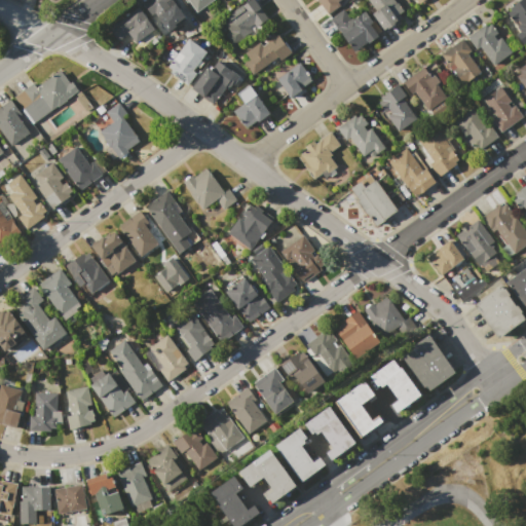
[(142,3),(146,0),(171,0),(172,1),(168,3),(172,7),(175,4),(185,19),(167,31),(155,13),(151,16),(142,3)]
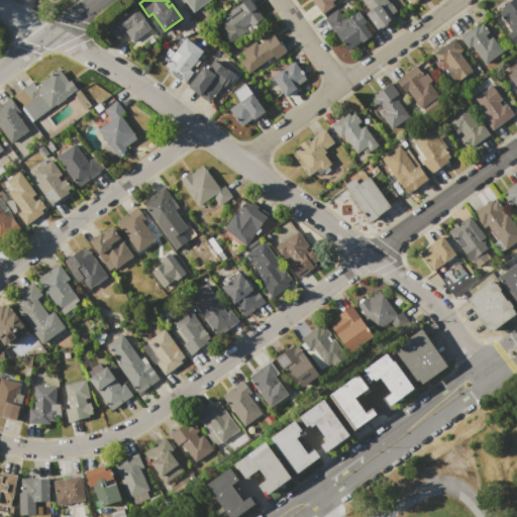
[(207,0),(193,11),(185,0),(207,0)]
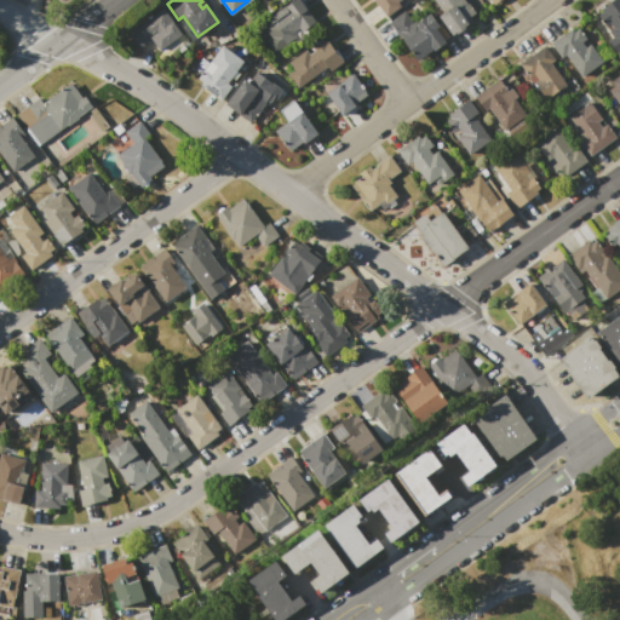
[(292,0),(297,0),(311,19),(293,32),(297,35),(273,52),(264,40),(270,36),(264,28),(268,24),(265,19),(292,0)]
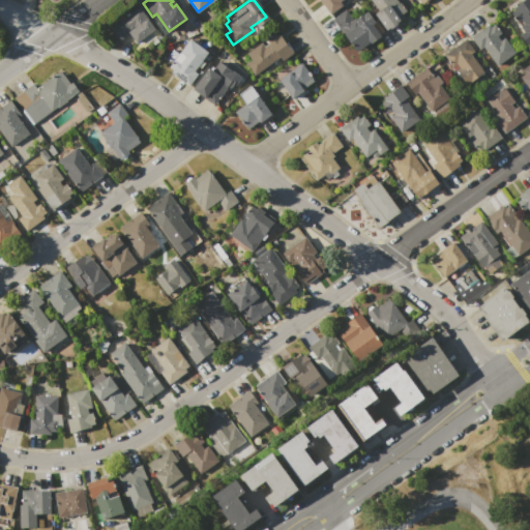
[(330,15),(319,0),(346,0),(342,3),(343,5),(330,15)]
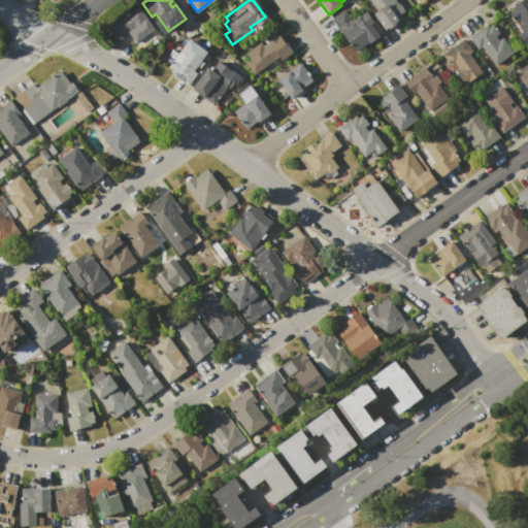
[(407,15),(389,29),(388,28),(386,30),(373,12),(376,10),(369,0),(401,0),(404,4),(401,5),(405,11),(404,11),(407,15)]
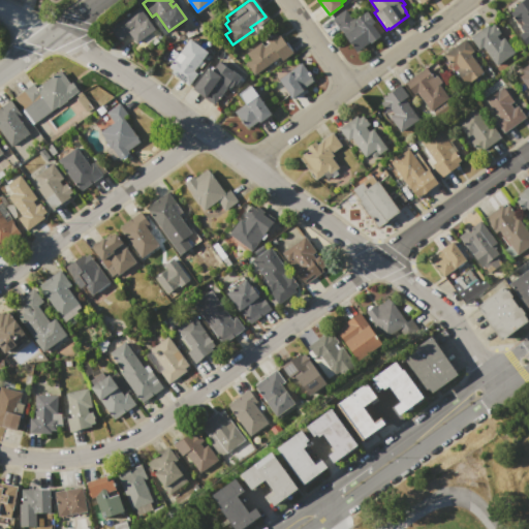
[(510,7),(521,0),(528,0),(528,40),(525,43),(519,35),(523,32),(520,27),(523,25),(520,20),(517,22),(510,12),(514,10),(510,7)]
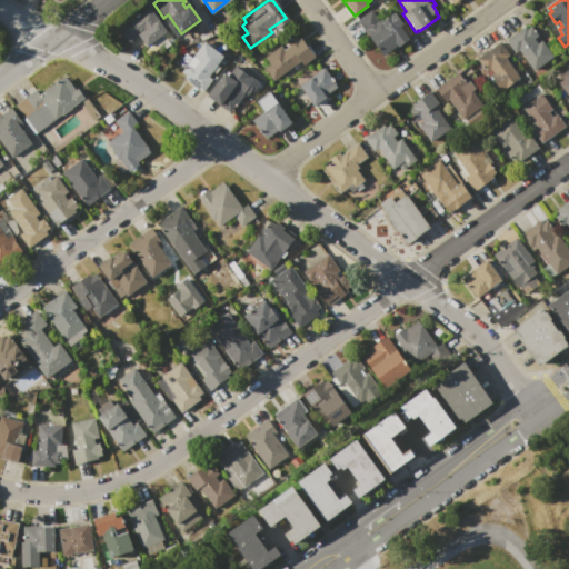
[(118,29),(149,7),(167,31),(146,47),(138,37),(127,46),(119,35),(121,33),(118,29)]
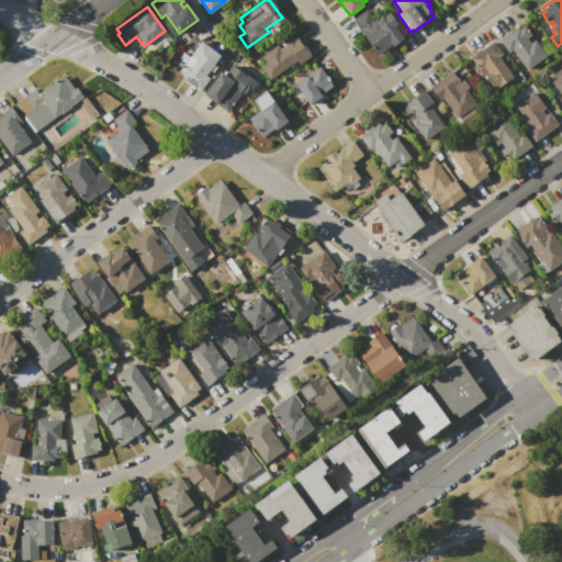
[(378,55),(352,20),(367,10),(375,22),(390,11),(398,23),(395,25),(404,38),(394,46),(393,44),(378,55)]
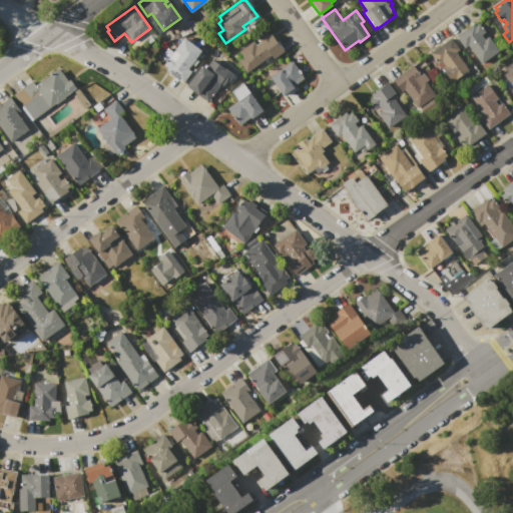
[(500,51),(481,64),(468,45),(464,47),(456,36),(473,23),(475,26),(478,24),(482,29),(484,28),(486,31),(481,35),(484,39),(489,36),(500,51)]
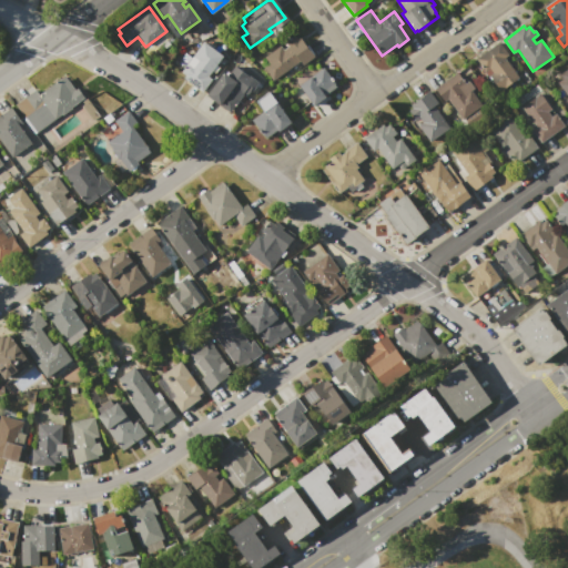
[(314,56),(301,64),(298,62),(272,81),(257,61),(280,46),(283,50),(287,47),(284,42),(294,34),(297,39),(301,37),(314,56)]
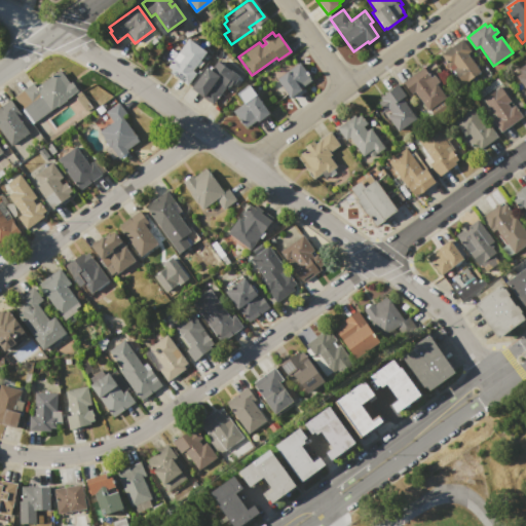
[(187,84),(182,81),(185,76),(179,72),(177,74),(176,73),(174,75),(165,70),(173,60),(166,57),(172,49),(177,53),(187,38),(205,51),(192,70),(195,72),(187,84)]
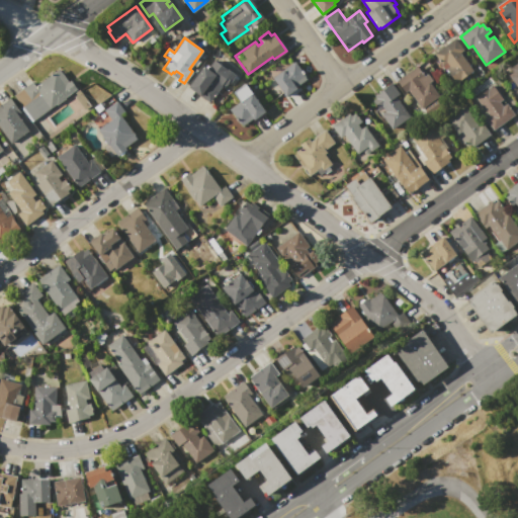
[(454,38),(463,51),(461,53),(473,70),(455,83),(446,70),(444,71),(440,65),(441,64),(434,54),(454,38)]
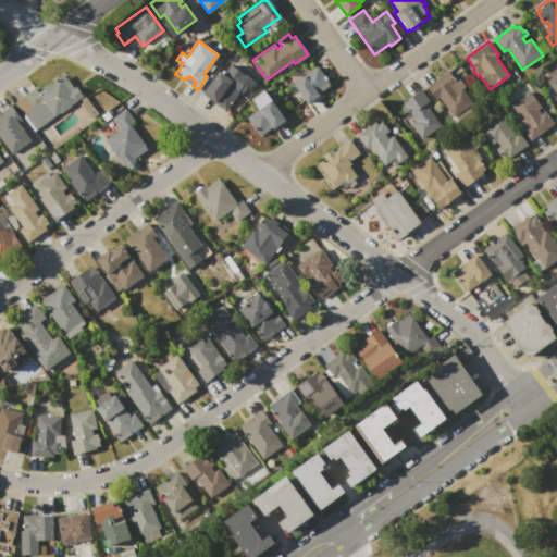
[(223,109),(200,93),(218,69),(221,71),(227,63),(246,76),(223,109)]
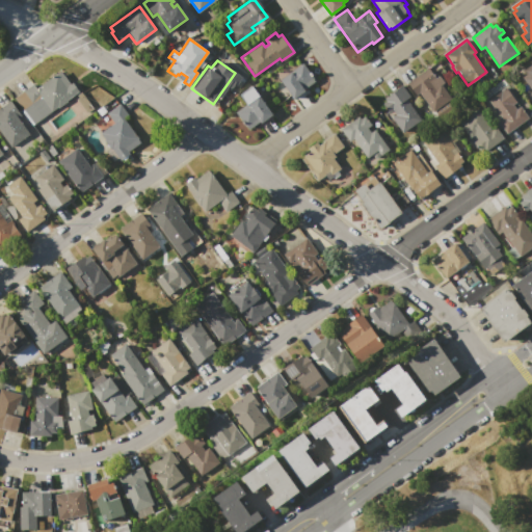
[(280,80),(302,62),(307,69),(306,70),(309,74),(311,72),(314,76),(312,77),(315,81),(303,89),(304,90),(292,100),(288,94),(289,94),(280,80)]
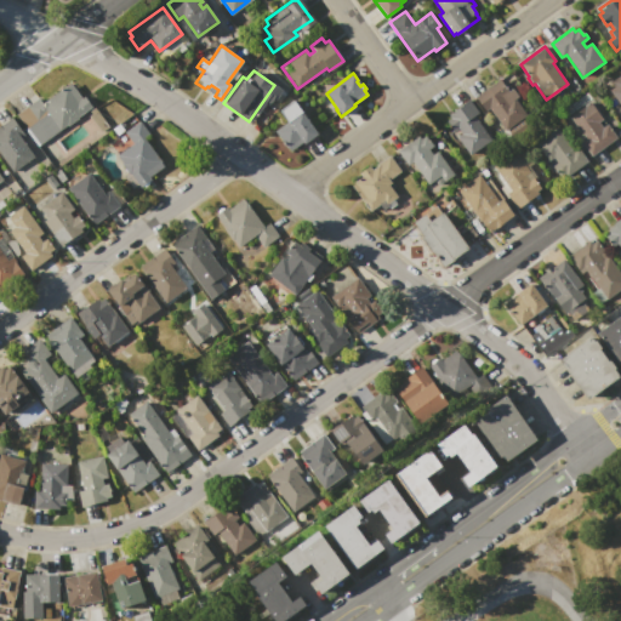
[(620,110),(603,86),(620,73),(620,110)]
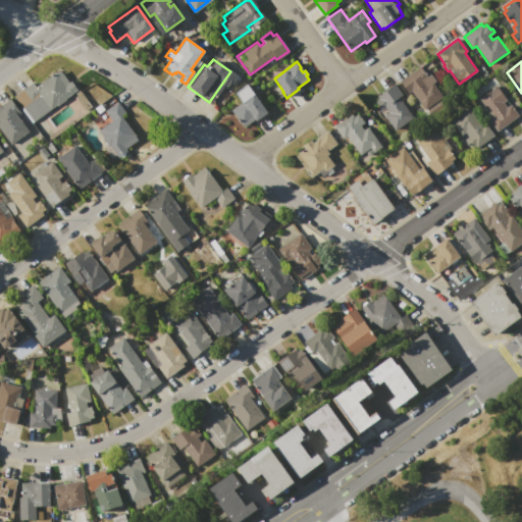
[(441,96),(423,108),(411,91),(407,94),(399,81),(420,66),(427,76),(430,74),(436,83),(433,85),(441,96)]
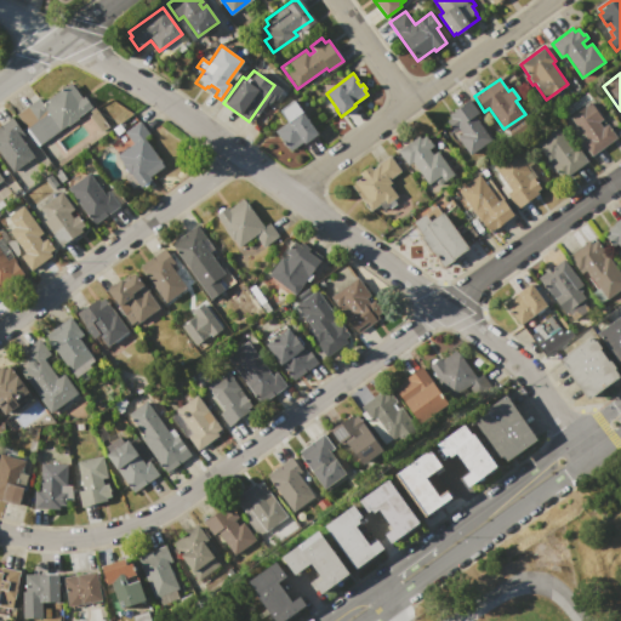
[(16,114),(39,97),(43,103),(70,84),(81,98),(85,96),(92,107),(38,144),(16,114)]
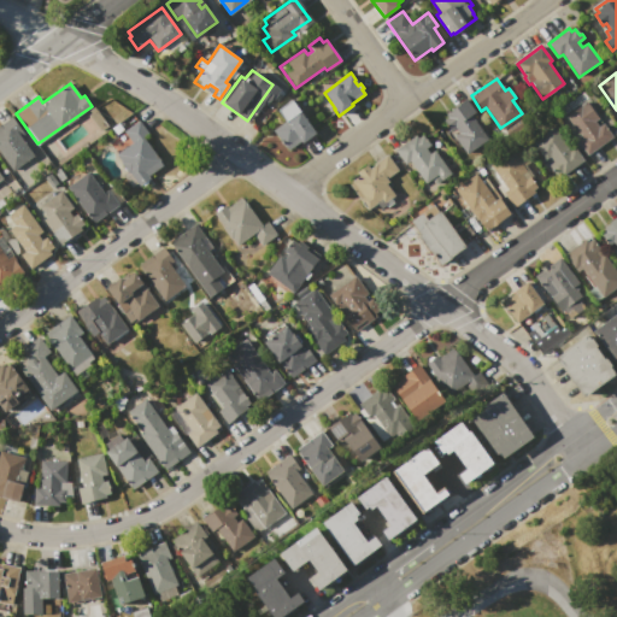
[(315,131),(288,151),(274,130),(286,121),(277,110),(292,99),(315,131)]
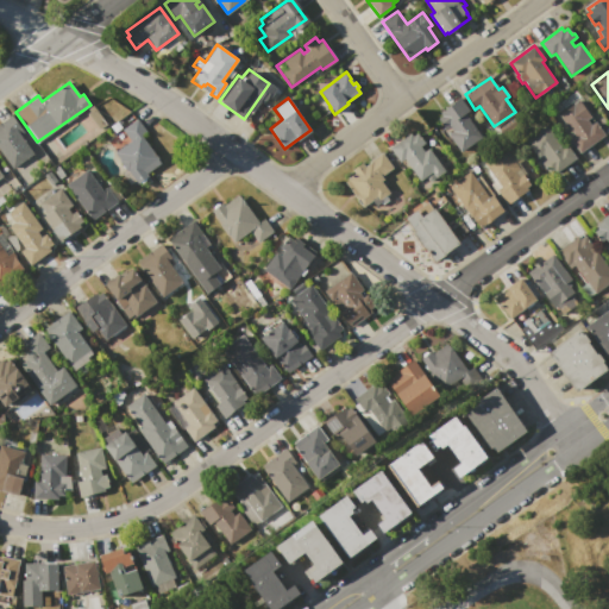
[(459,99),(469,112),(465,114),(481,136),(459,151),(447,136),(452,132),(449,126),(444,131),(435,119),(440,115),(439,113),(459,99)]
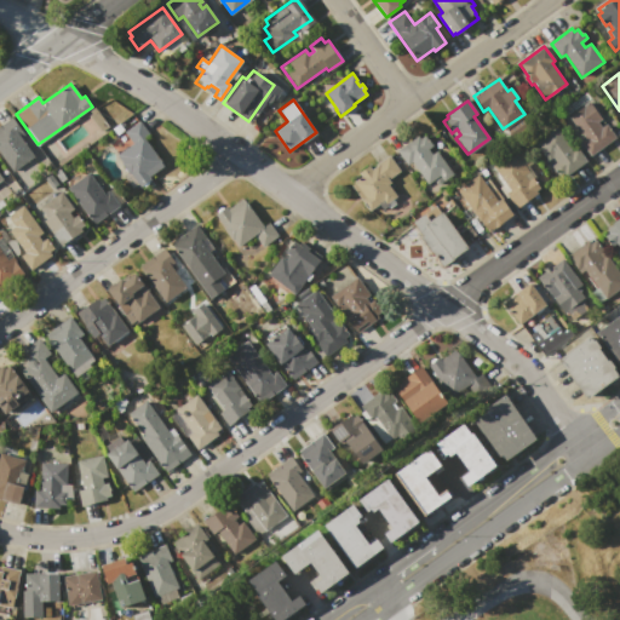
[(567,119),(589,102),(601,119),(597,121),(601,126),(604,124),(614,137),(590,154),(580,142),(585,139),(579,131),(577,133),(567,119)]
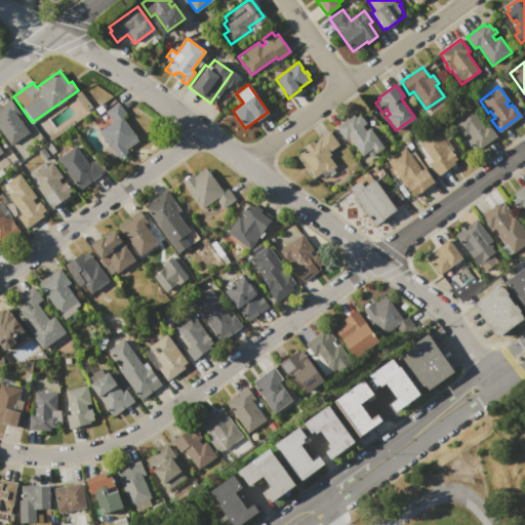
[(0,107),(10,99),(21,114),(18,116),(30,131),(9,146),(0,131),(0,107)]
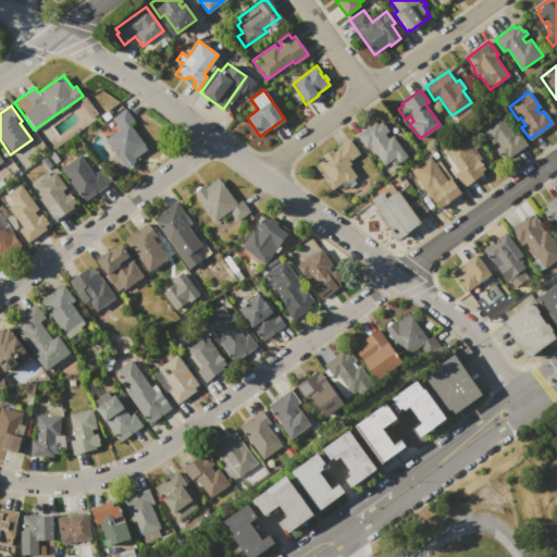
[(125,109),(134,121),(130,123),(149,150),(124,168),(103,138),(118,128),(111,119),(125,109)]
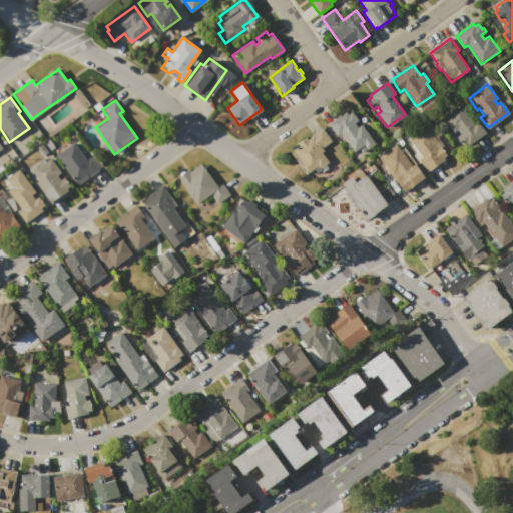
[(464,148),(456,136),(460,133),(457,129),(453,132),(443,118),(460,106),(473,124),(476,122),(484,134),(464,148)]
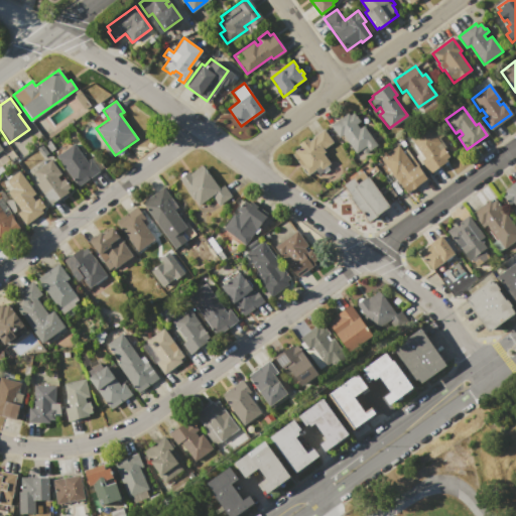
[(377,144),(357,157),(348,143),(349,143),(343,135),(339,137),(330,125),(348,112),(350,115),(353,113),(359,121),(356,123),(360,128),(364,125),(377,144)]
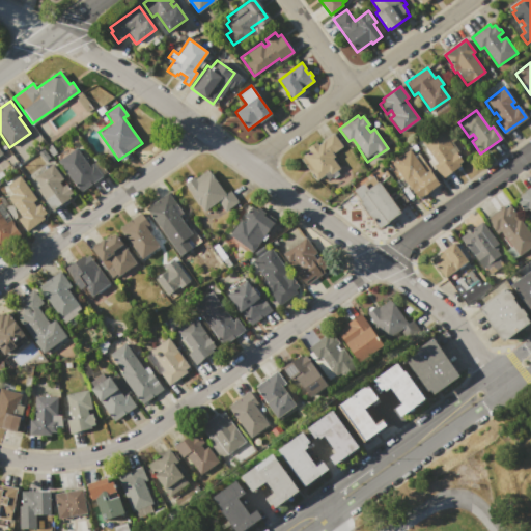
[(423,142),(440,131),(451,147),(448,149),(454,159),(458,157),(463,163),(442,178),(428,160),(432,157),(423,142)]
